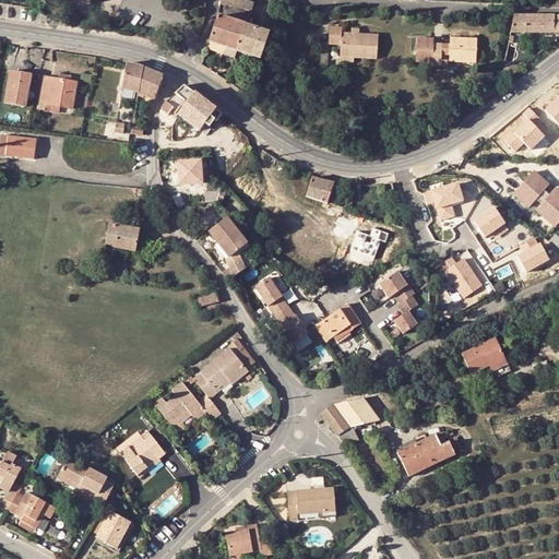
[(251,11),(253,3),(242,0),(241,0),(240,8),(242,9),(251,11)]
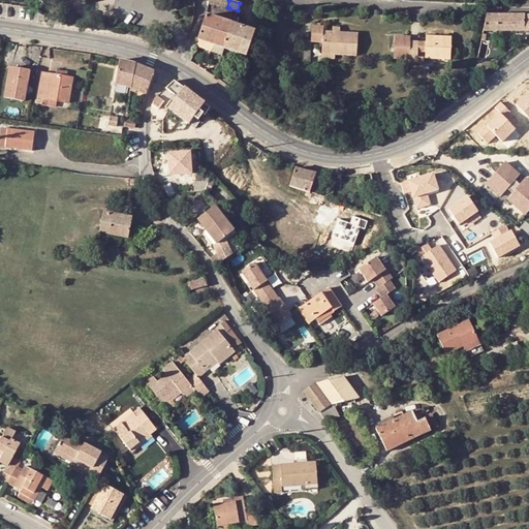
[(252,13),(260,18),(265,5),(255,5),(252,13)]
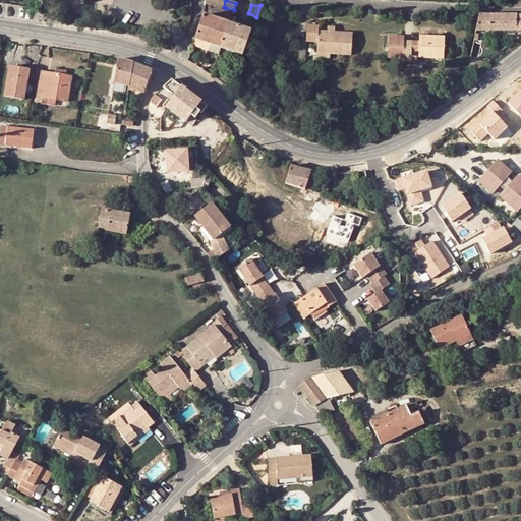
[(222,21),(229,24),(234,10),(226,8),(222,21)]
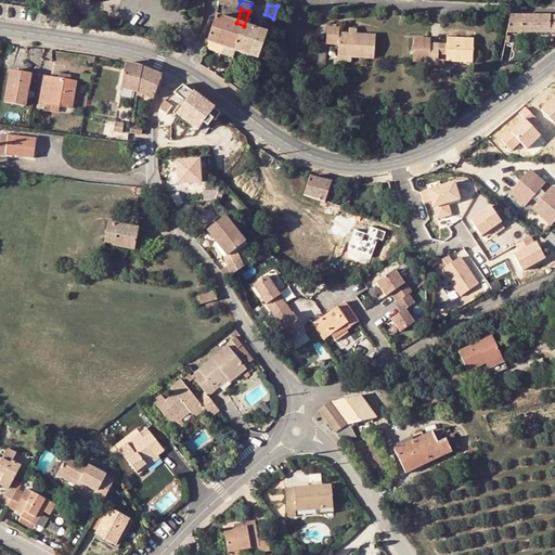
[(554,15),(518,16),(519,33),(554,31),(554,15)]
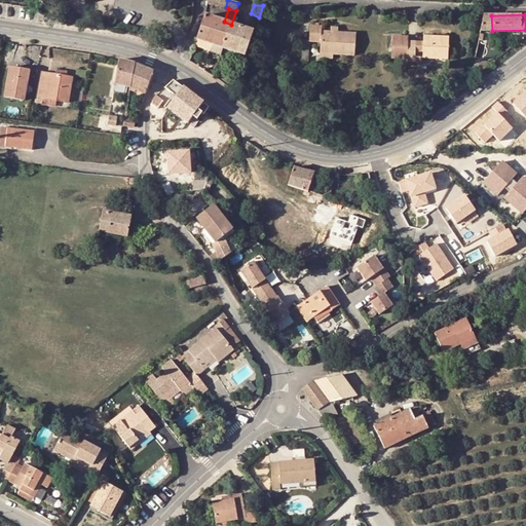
[(196,40),(223,49),(231,25),(224,22),(210,16),(204,15),(196,40)]
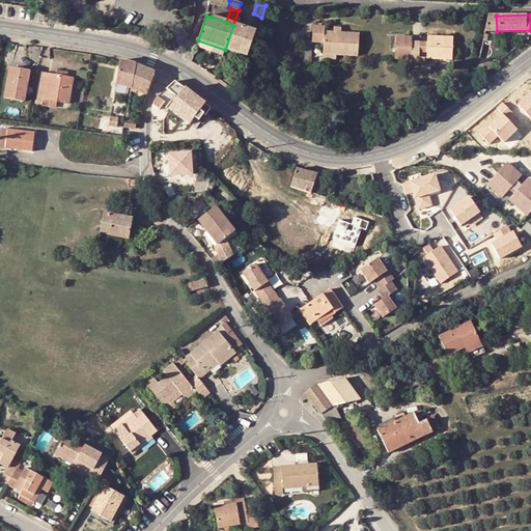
[(484,31),(497,31),(496,16),(487,16),(484,31)]
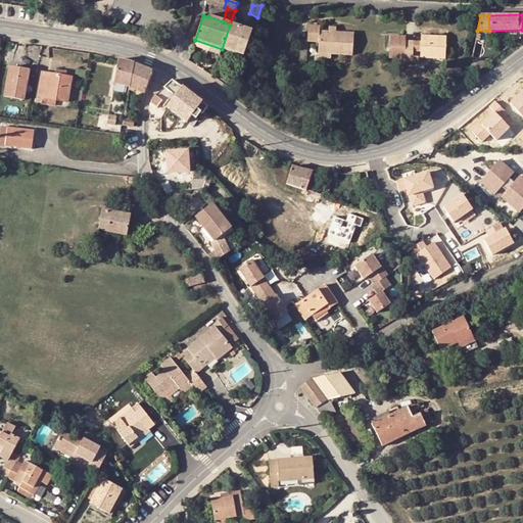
[(222,49),(244,56),(252,32),(230,25),(222,49)]
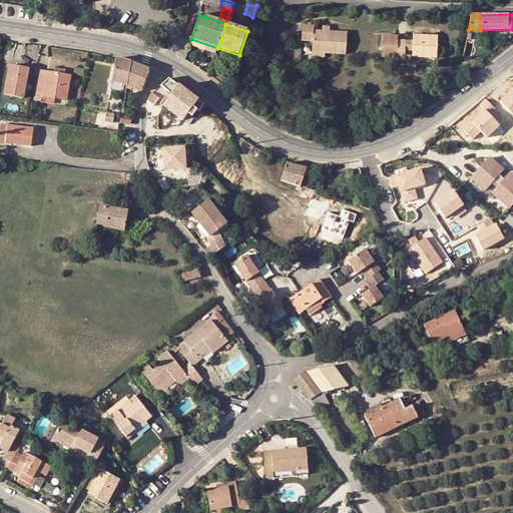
[(347,32),(329,31),(323,30),(313,30),(313,26),(303,25),(302,36),(295,35),(293,55),(301,56),(302,41),(313,42),(312,52),(325,53),(346,54),(347,32)]
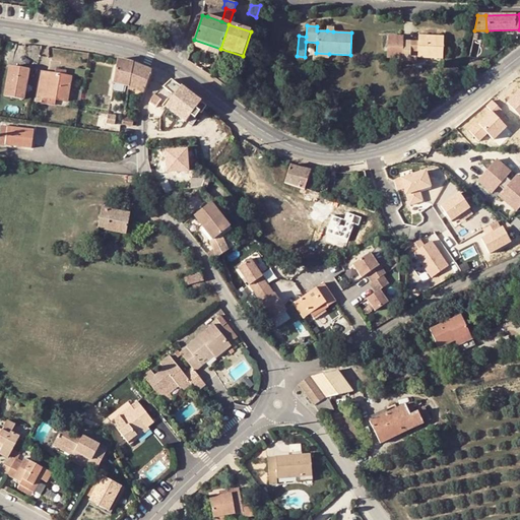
[(402,41),(402,37),(391,36),(388,58),(401,58),(401,61),(409,61),(410,41),(402,41)]
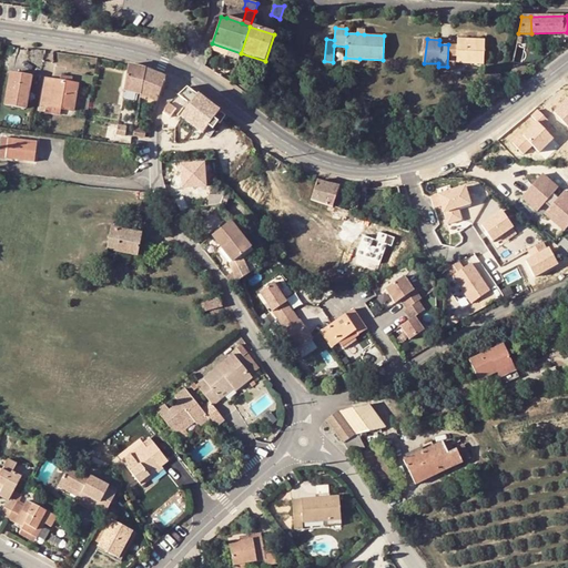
[(475,63),(483,64),(484,40),(457,39),(457,44),(456,62),(475,63)]
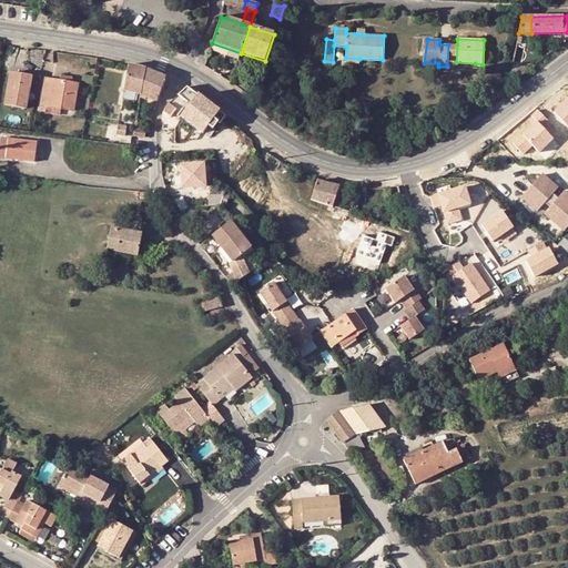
[(457,44),(448,44),(447,67),(456,68),(456,62),(457,44)]
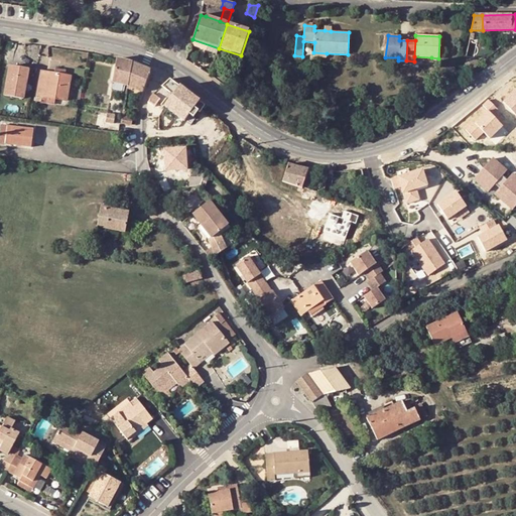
[(474,44),(468,43),(466,54),(470,55),(473,55),(474,44)]
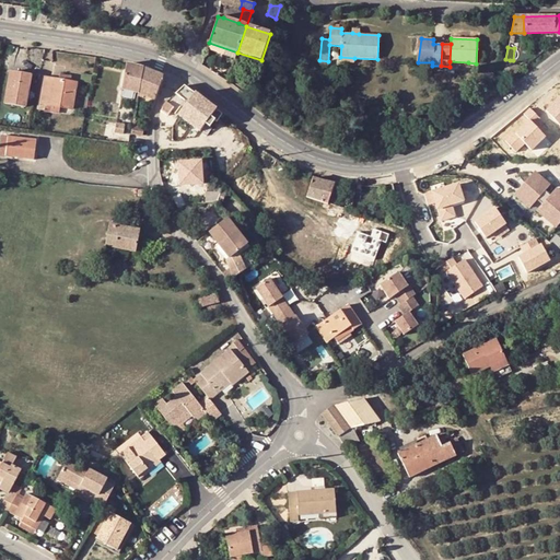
[(132,65),(126,63),(121,90),(138,94),(143,68),(138,67),(132,65)]
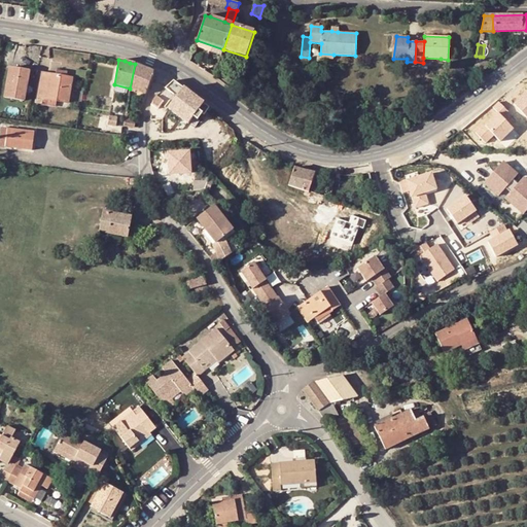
[(130,89),(145,94),(153,72),(136,65),(135,64),(130,89)]
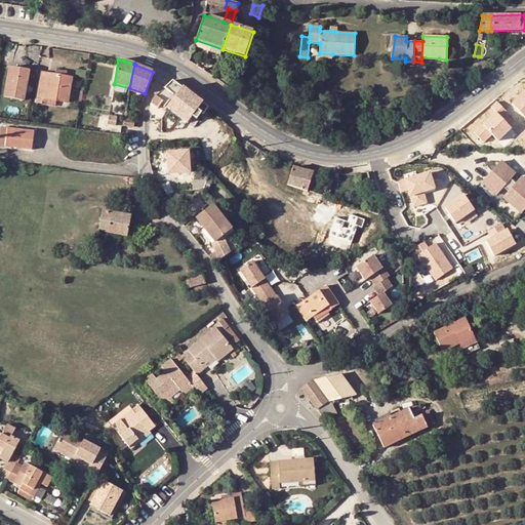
[(4,98),(24,102),(25,94),(26,86),(29,71),(15,69),(15,72),(9,70),(4,98)]
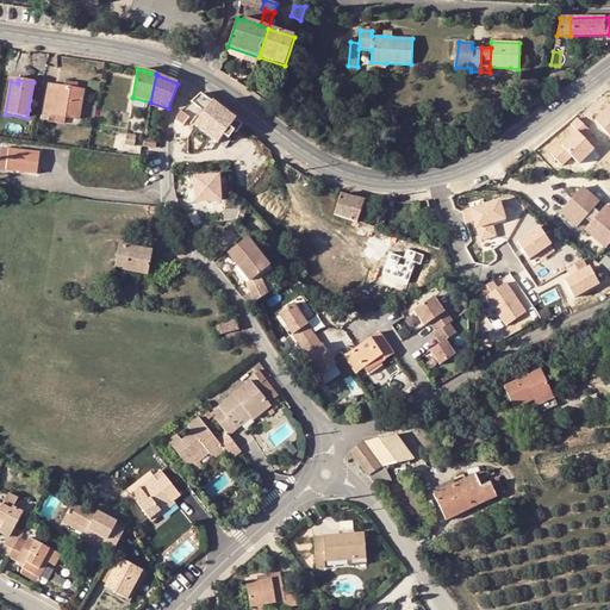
[(83,92),(76,89),(64,88),(49,86),(44,114),(50,114),(66,118),(79,119),(83,92)]
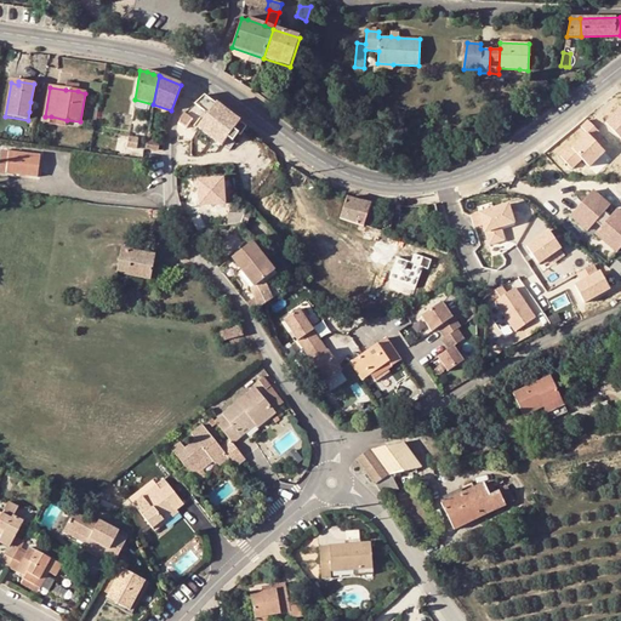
[(228,144),(245,126),(204,96),(177,124),(184,129),(188,124),(194,130),(197,127),(221,147),(224,142),(228,144)]
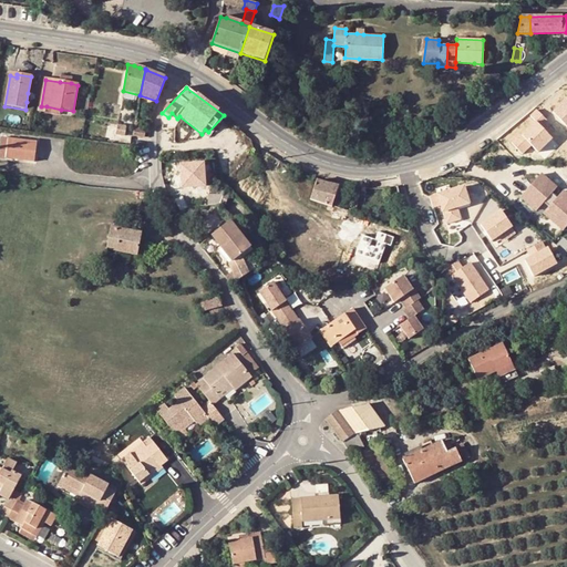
[(566,96),(553,111),(566,125),(566,96)]
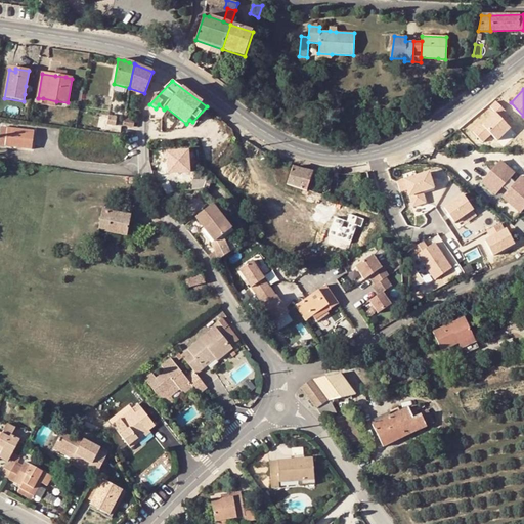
[(43,98),(42,104),(41,104),(55,107),(56,101),(43,98)]
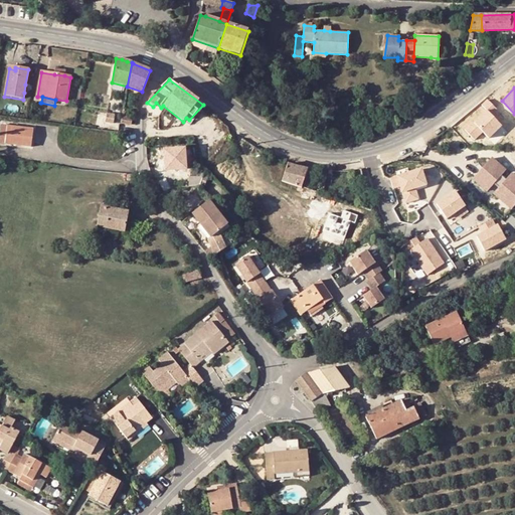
[(487,99),(462,125),(476,139),(483,132),(490,138),(503,125),(492,115),(498,110),(487,99)]
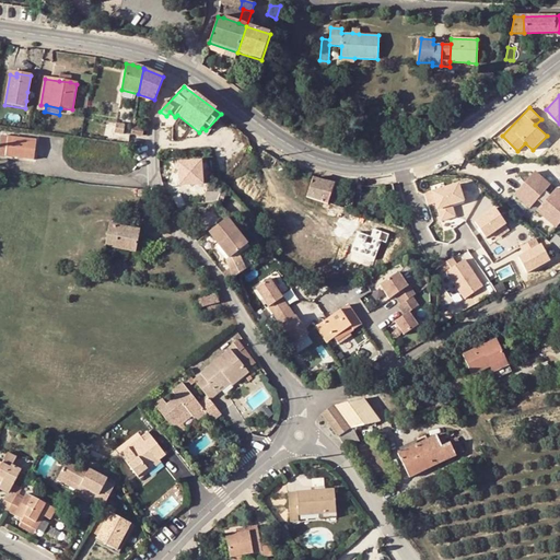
[(116,124),(114,132),(124,135),(125,125),(116,124)]
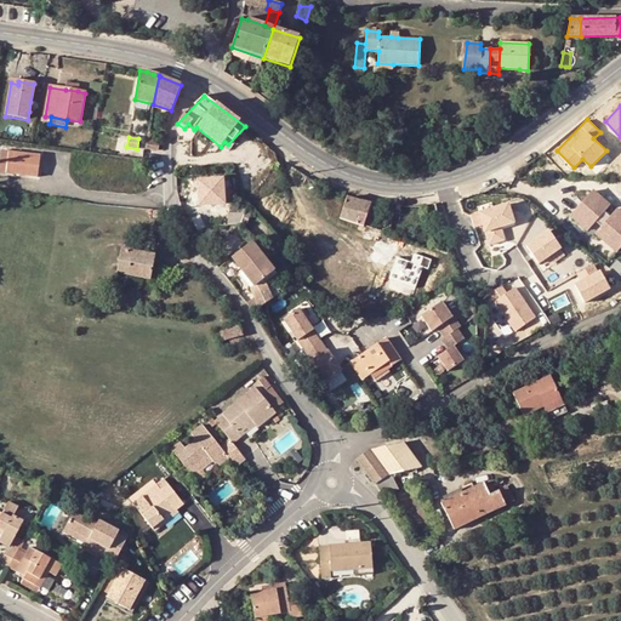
[(147,141),(144,151),(157,152),(158,142),(147,141)]
